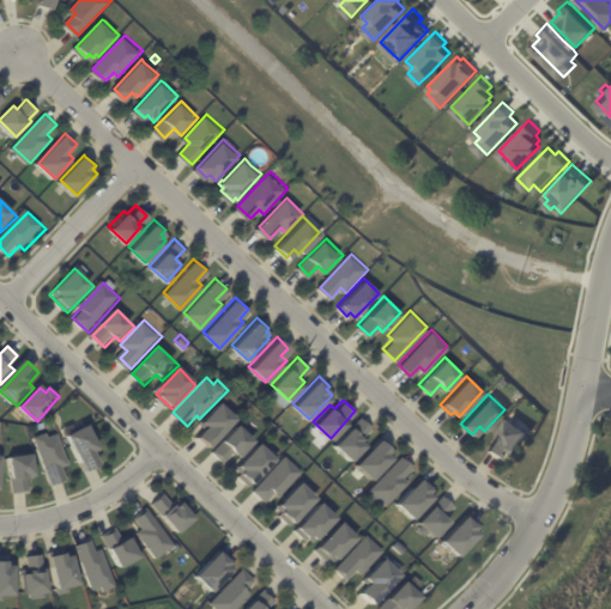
[(223,403),(201,426),(207,432),(201,439),(212,450),(241,421),(223,403)]
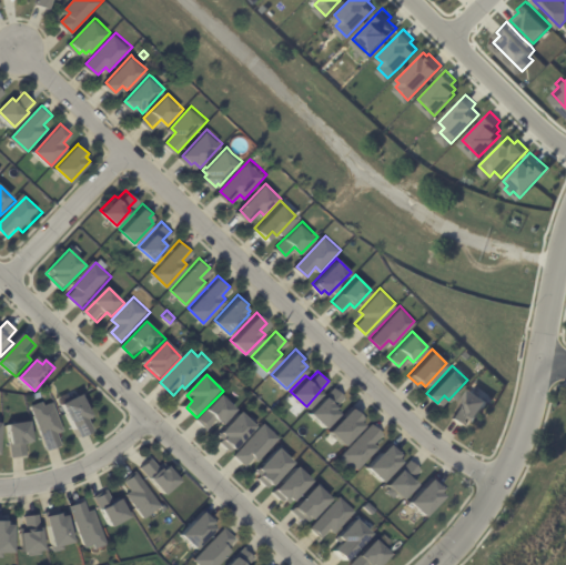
[(335,404),(340,409),(323,426),(307,411),(332,384),(343,395),(335,404)]
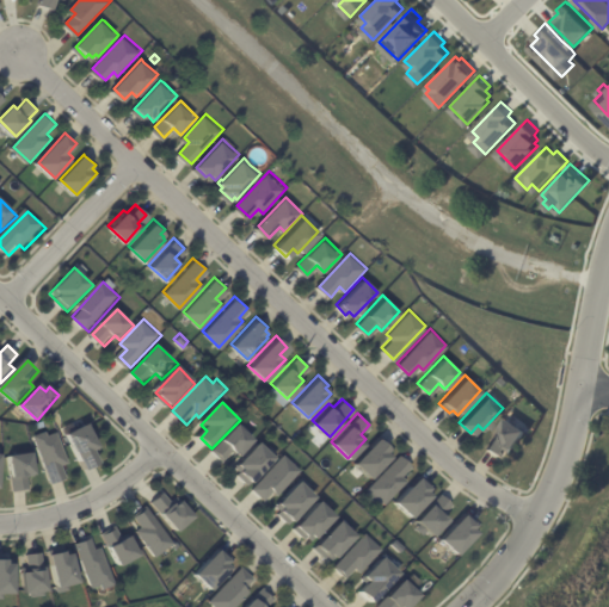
[(506,445),(499,456),(486,446),(508,414),(527,427),(511,450),(506,445)]
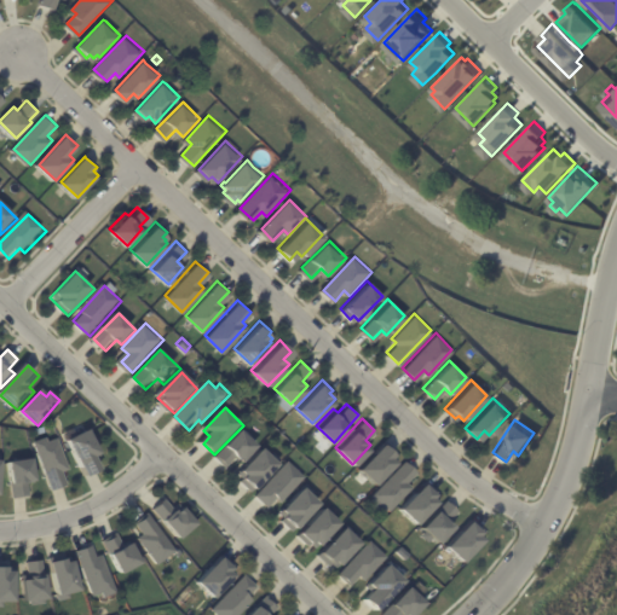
[(68,440),(90,429),(104,457),(97,459),(103,471),(87,479),(68,440)]
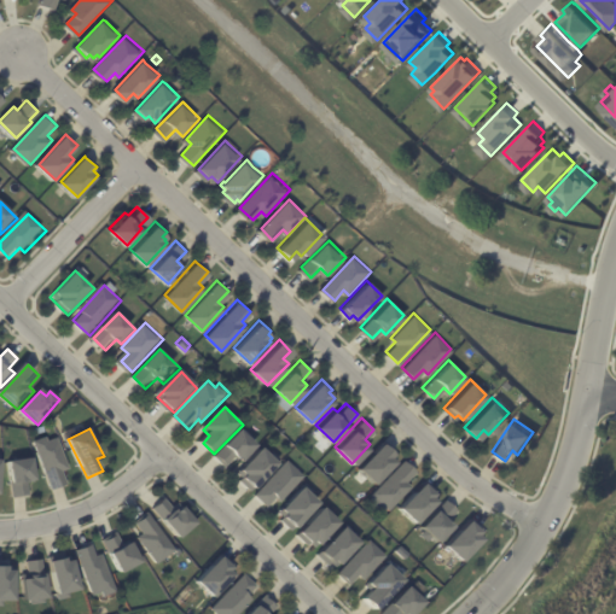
[(36,440),(53,489),(69,484),(65,472),(73,469),(59,432),(36,440)]
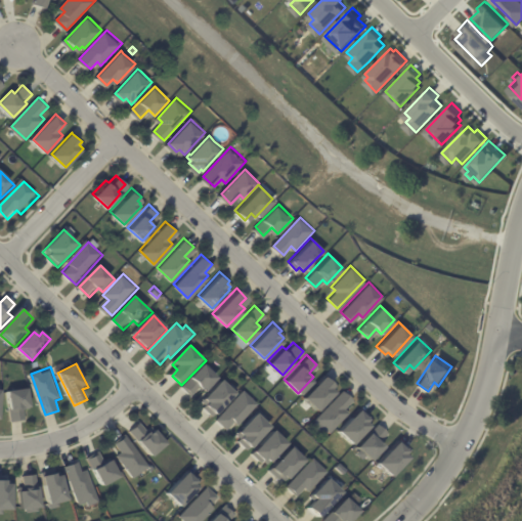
[(186,387),(205,366),(219,380),(206,393),(201,389),(194,395),(186,387)]
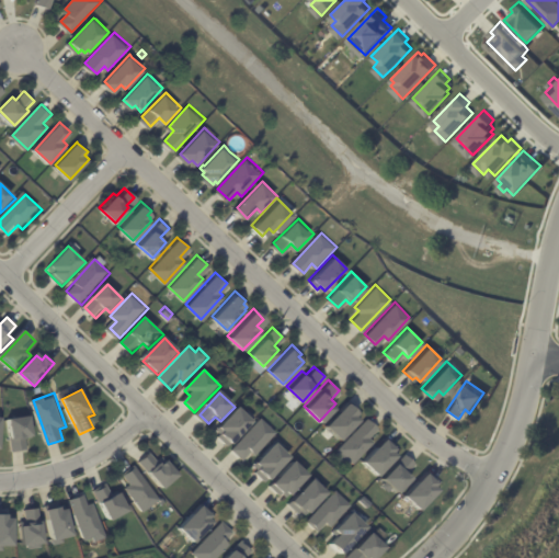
[(355,410),(360,414),(338,437),(323,423),(348,398),(357,408),(355,410)]
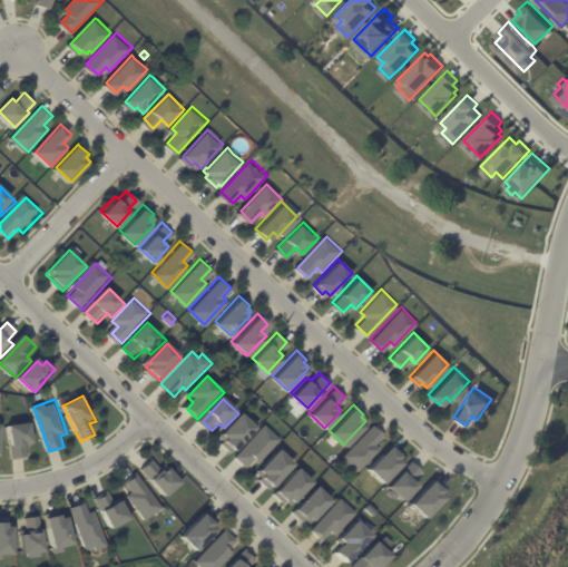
[(232,453),(222,443),(224,440),(219,437),(242,413),(248,419),(252,416),(261,423),(232,453)]
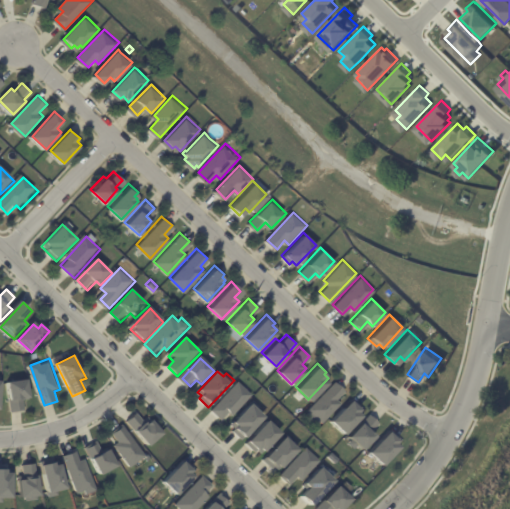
[(6,382),(13,414),(26,411),(24,403),(34,401),(29,377),(6,382)]
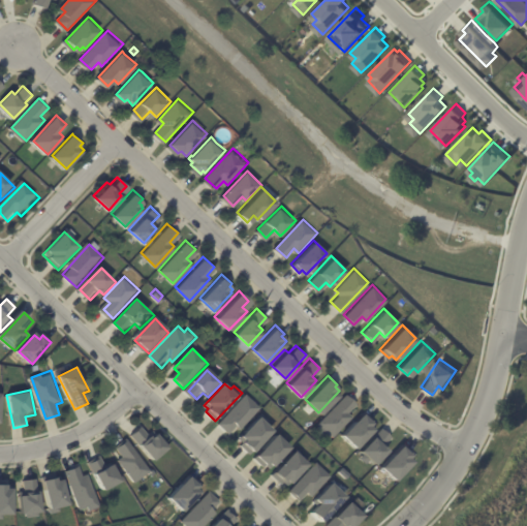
[(245,391),(258,404),(238,427),(234,423),(226,431),(216,422),(245,391)]
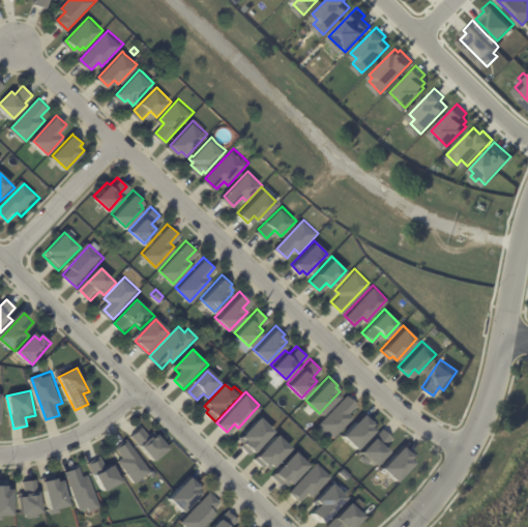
[(326,430),(323,434),(316,428),(320,423),(318,421),(346,392),(356,403),(348,411),(352,415),(332,436),(326,430)]
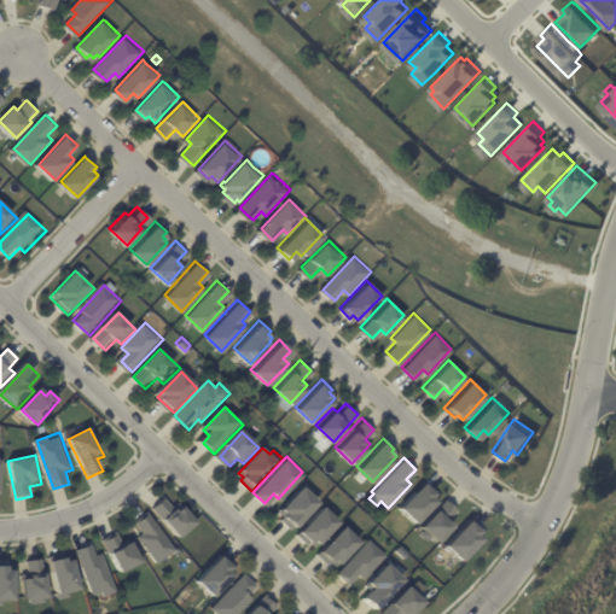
[(433,491),(437,496),(414,521),(397,506),(424,478),(436,487),(433,491)]
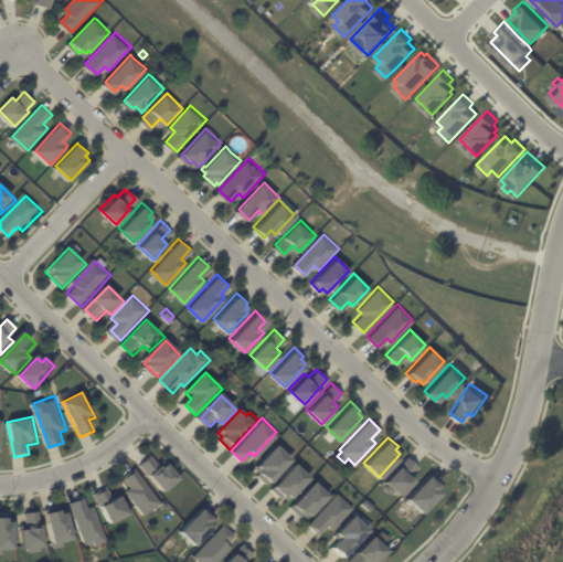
[(257,469),(253,465),(277,438),(286,446),(283,451),(289,457),(265,483),(254,473),(257,469)]
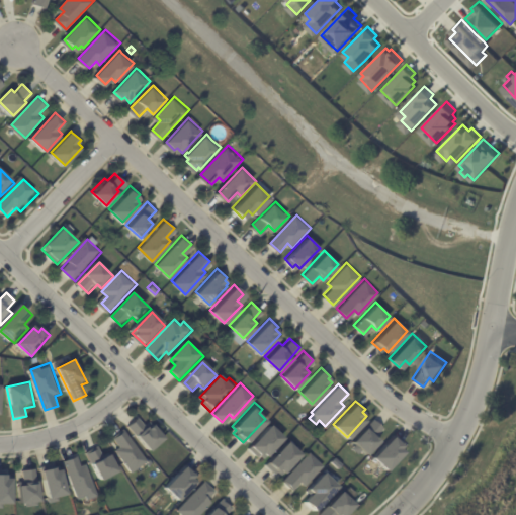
[(132,434),(146,450),(161,437),(149,422),(144,426),(135,416),(125,424),(133,433),(132,434)]
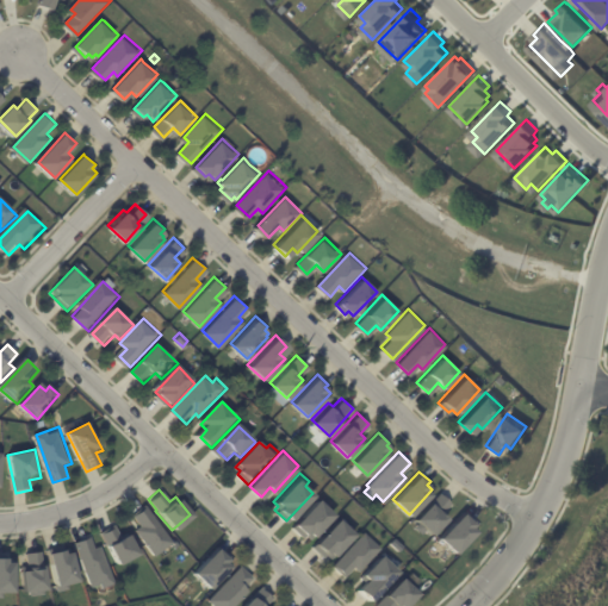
[(441,510),(447,516),(430,532),(414,517),(439,491),(451,501),(441,510)]
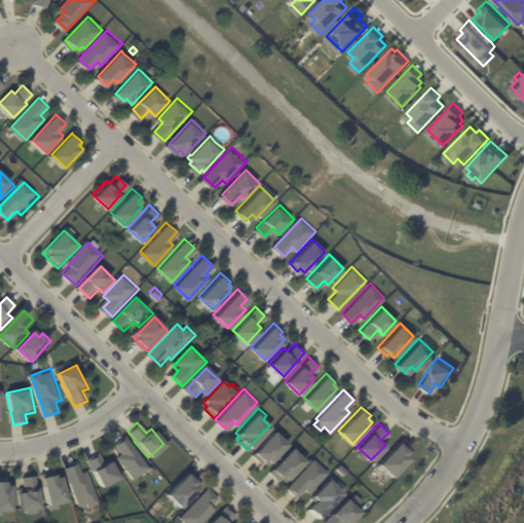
[(262,459),(260,461),(251,453),(273,428),(287,442),(267,463),(262,459)]
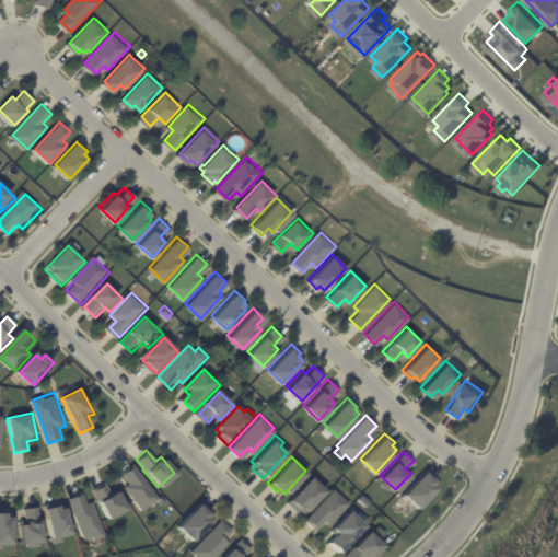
[(126,489),(131,485),(125,474),(137,465),(161,500),(141,513),(126,489)]
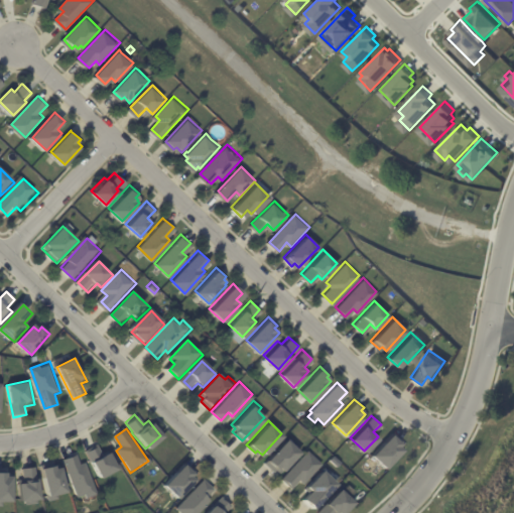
[(399,441),(403,445),(384,467),(370,454),(392,430),(401,439),(399,441)]
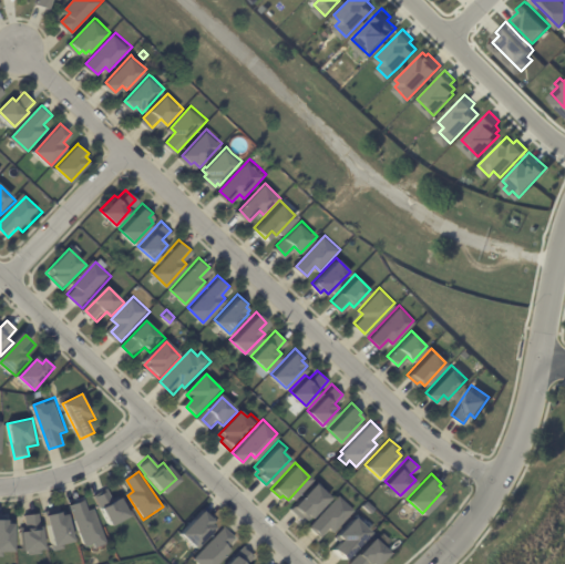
[(302,513),(299,516),(289,506),(314,481),(328,494),(306,518),(302,513)]
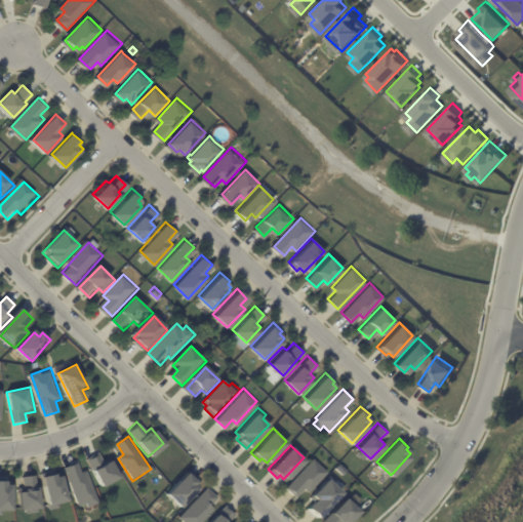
[(92,459),(104,454),(108,465),(114,462),(123,481),(107,489),(92,459)]
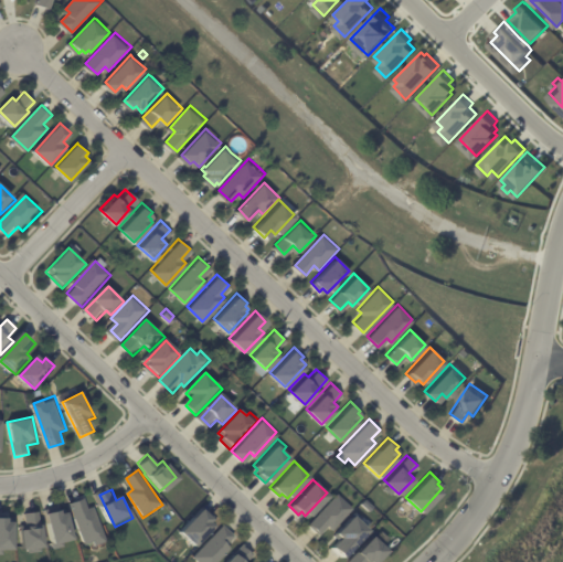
[(327,523),(318,532),(306,522),(337,490),(352,506),(331,528),(327,523)]
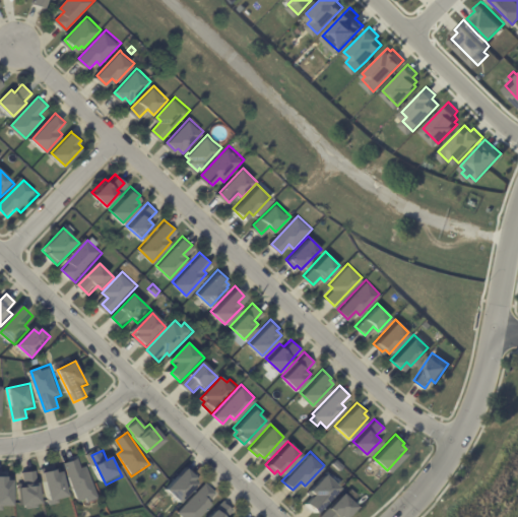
[(335,456),(343,463),(339,467),(331,461),(335,456)]
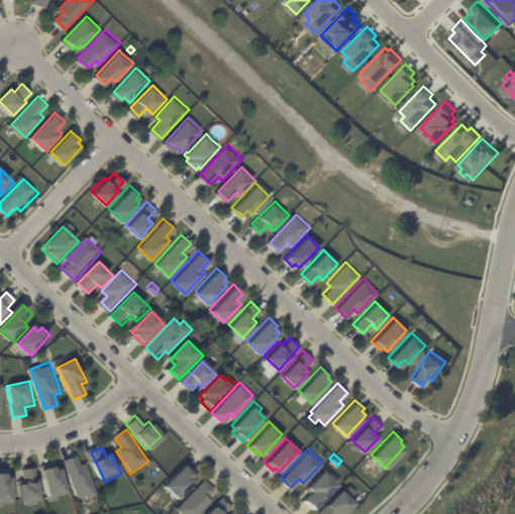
[(66,460),(80,455),(84,466),(87,464),(94,486),(77,492),(66,460)]
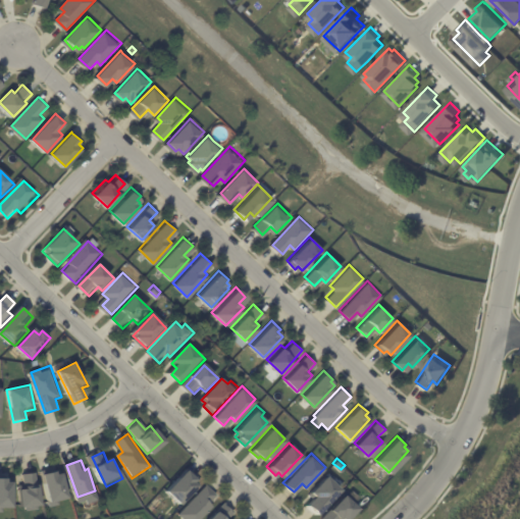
[(194,476),(199,480),(177,502),(164,488),(187,465),(196,473),(194,476)]
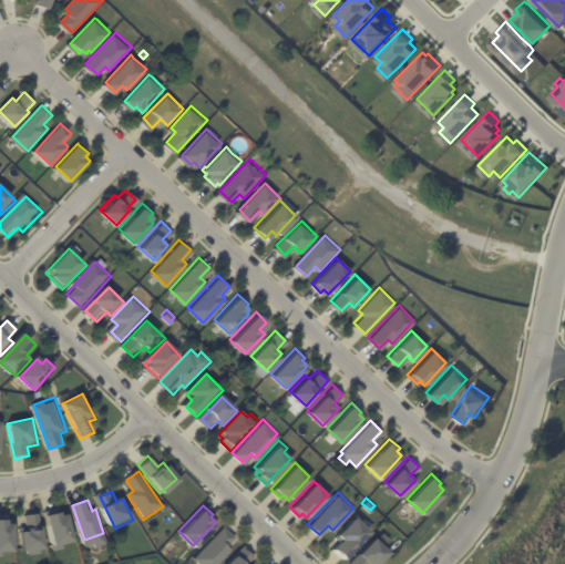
[(27,556),(49,552),(42,513),(20,518),(27,556)]
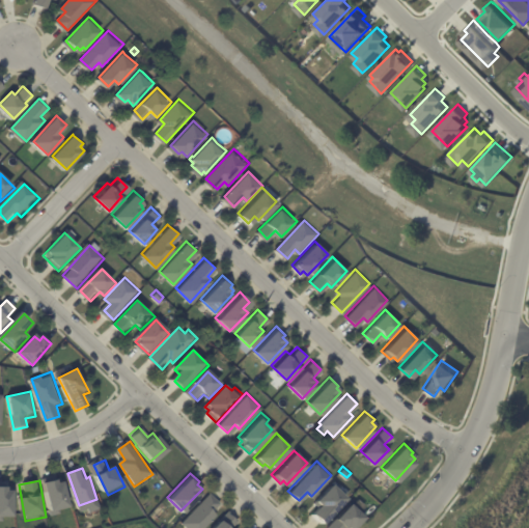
[(46,484),(58,481),(60,488),(66,485),(73,507),(54,512),(46,484)]
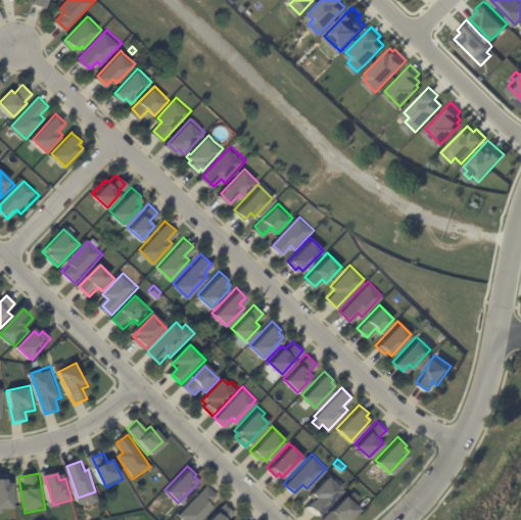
[(340,488),(316,514),(305,504),(314,494),(310,490),(325,474),(340,488)]
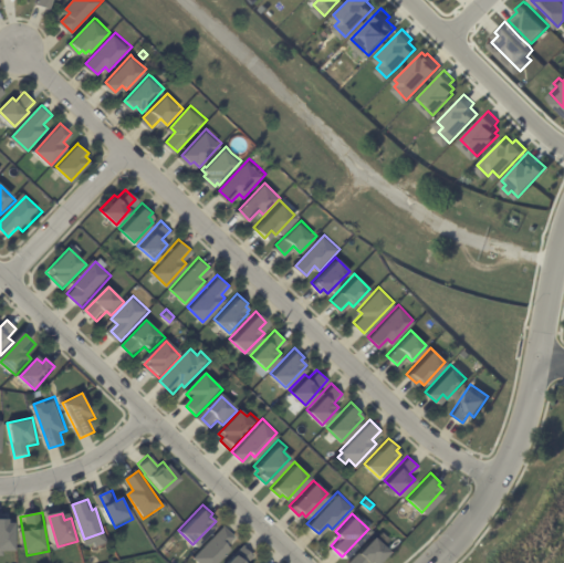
[(0,522),(0,556),(18,556),(18,527),(11,527),(11,522),(0,522)]
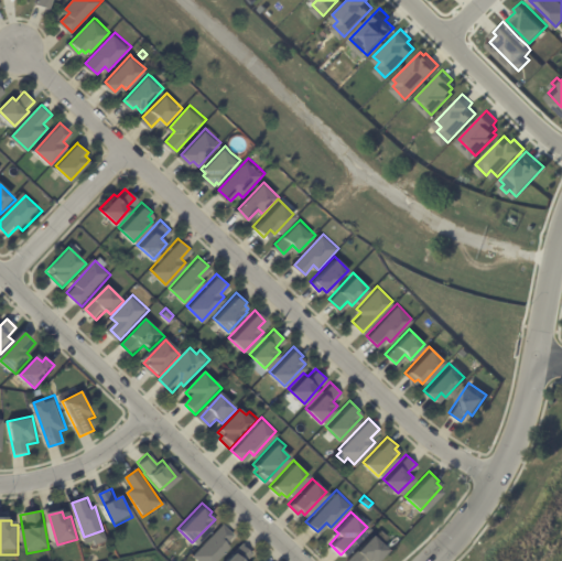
[(196,560),(197,560),(191,553),(222,521),(233,531),(224,540),(228,545),(213,560),(196,560)]
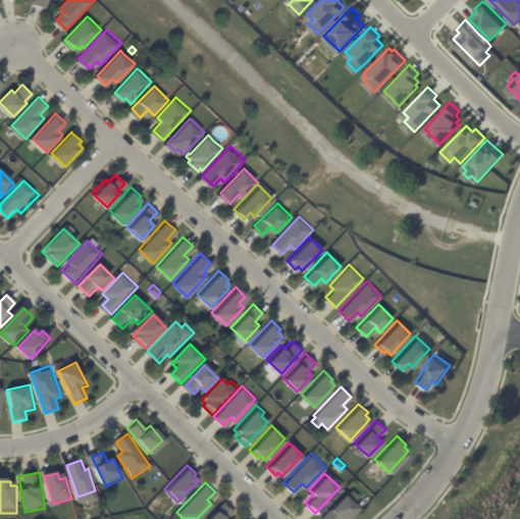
[(338,518),(336,518),(335,518),(321,518),(319,517),(342,491),(356,505),(343,518),(338,518)]
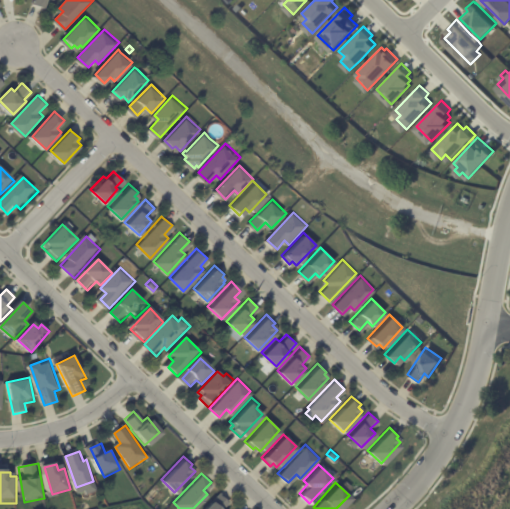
[(229,499),(221,507),(223,508),(200,508),(219,490),(229,499)]
